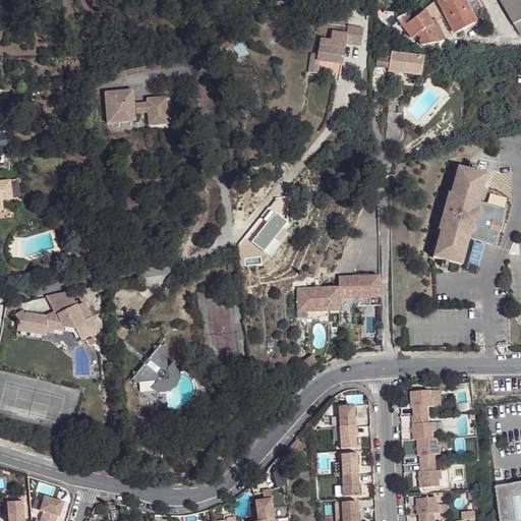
[(436,0),(437,1),(454,33),(454,34),(464,29),(475,22),(472,15),(463,0),(436,0)]
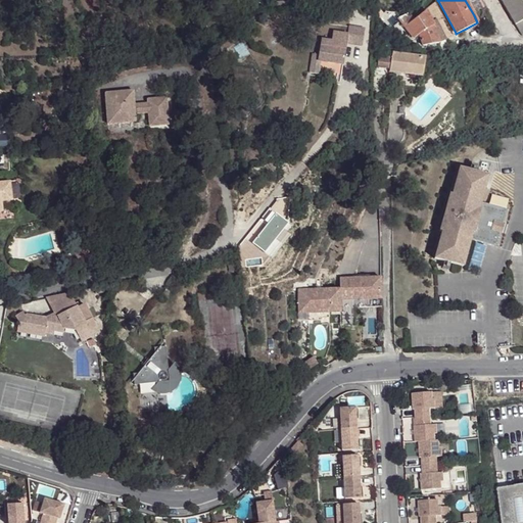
[(465,0),(474,15),(482,11),(486,9),(481,0),(465,0)]
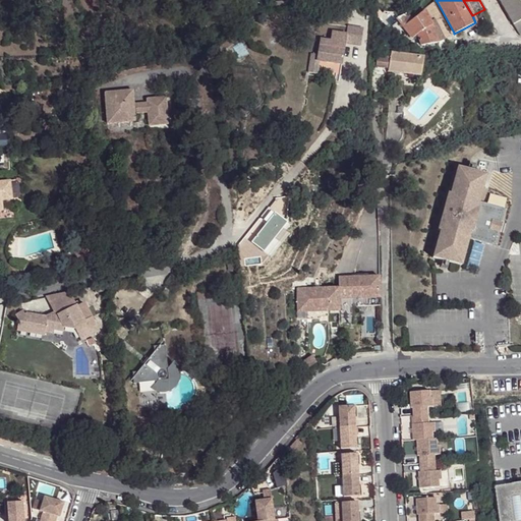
[(520,4),(518,0),(501,0),(520,36),(520,35),(520,4)]
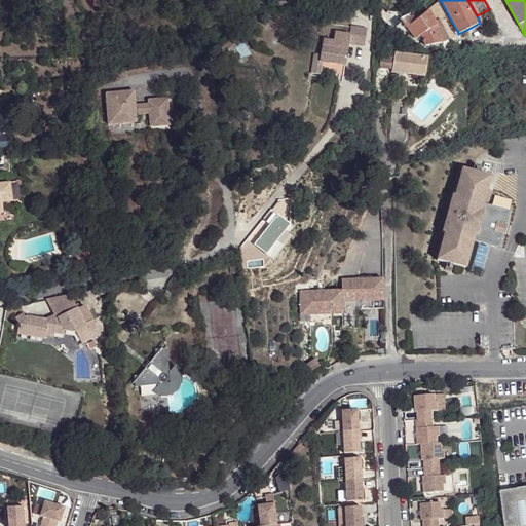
[(458,33),(441,1),(428,10),(441,41),(458,33)]
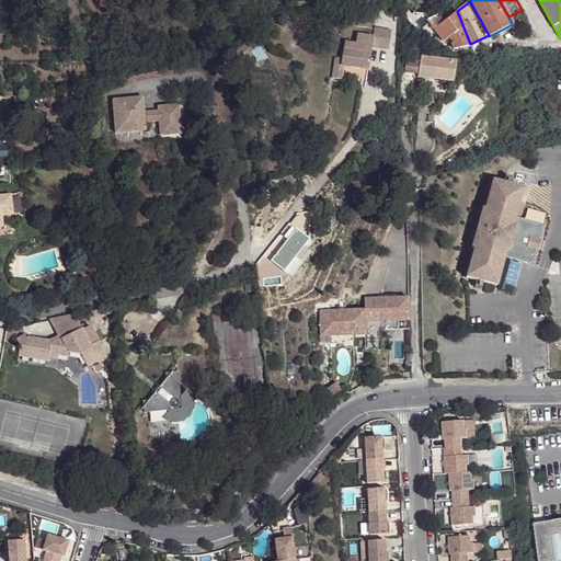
[(438,15),(430,19),(428,21),(444,43),(449,38),(453,49),(471,45),(470,44),(457,11),(445,20),(438,15)]
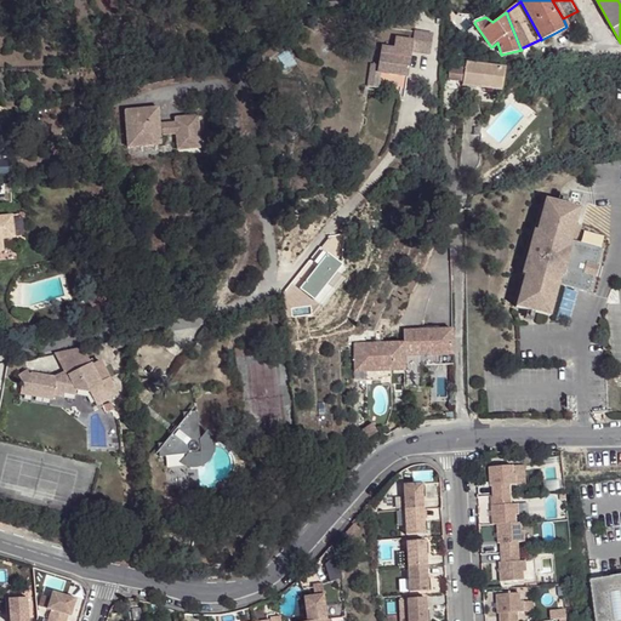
[(573,13),(563,18),(567,27),(569,32),(570,30),(579,26),(573,13)]
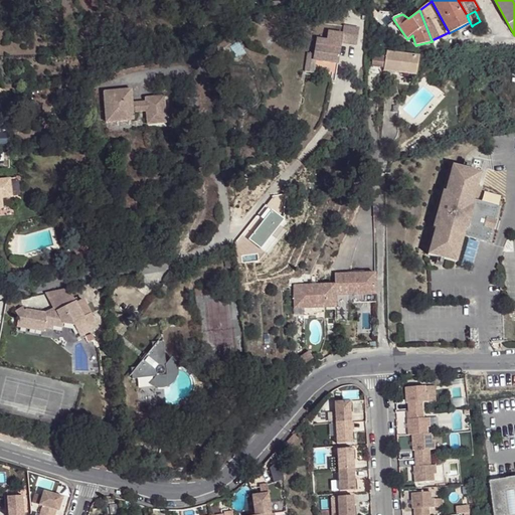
[(315,55),(308,53),(305,72),(313,74),(316,60),(337,64),(342,43),(356,46),(359,30),(344,27),(343,34),(328,31),(326,40),(317,38),(315,55)]
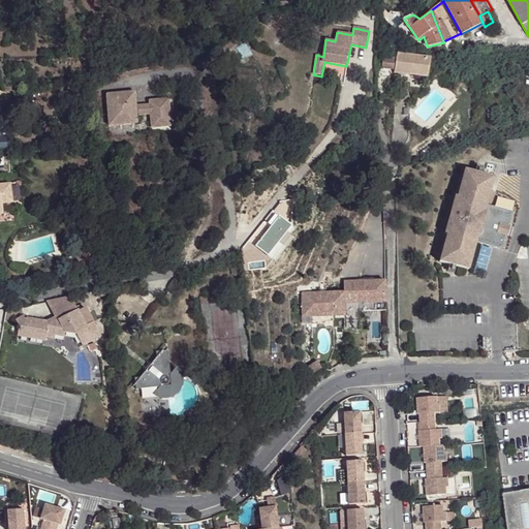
[(430,58),(397,54),(397,57),(395,70),(394,73),(427,78),(430,58)]
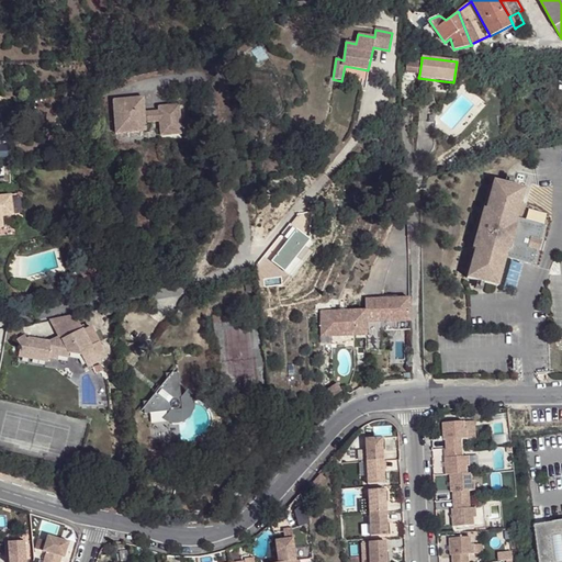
[(405,72),(419,75),(422,60),(407,58),(405,72)]
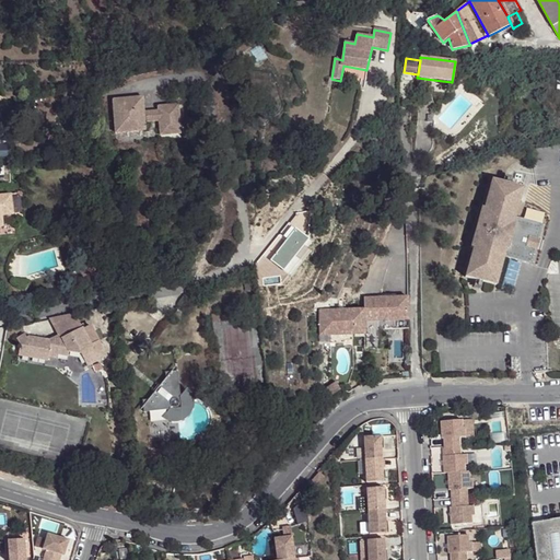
[(142,89),(114,91),(116,124),(127,124),(127,133),(146,132),(144,125),(159,124),(160,138),(181,137),(177,96),(158,98),(158,103),(143,104),(142,89)]
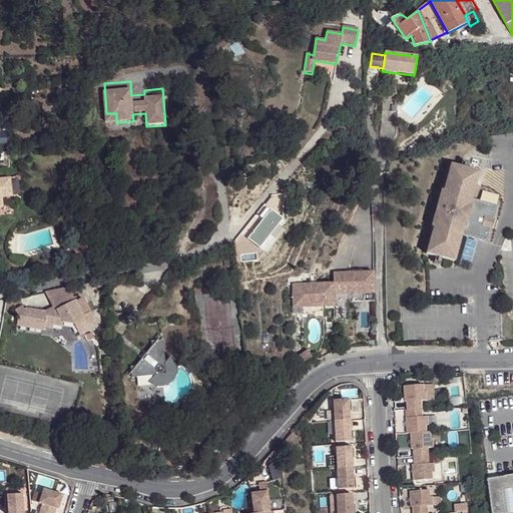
[(116,113),(106,113),(106,123),(116,122),(116,113)]
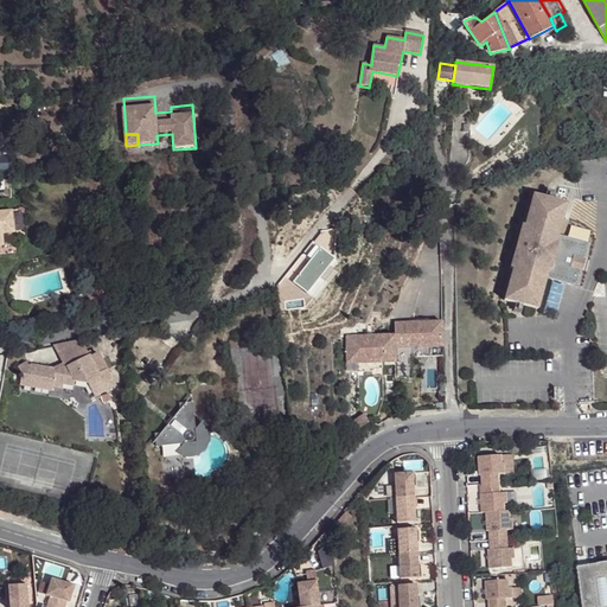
[(569,205),(535,196),(526,227),(524,227),(512,268),(515,269),(506,301),(540,311),(549,280),(579,288),(590,246),(561,237),(569,205)]
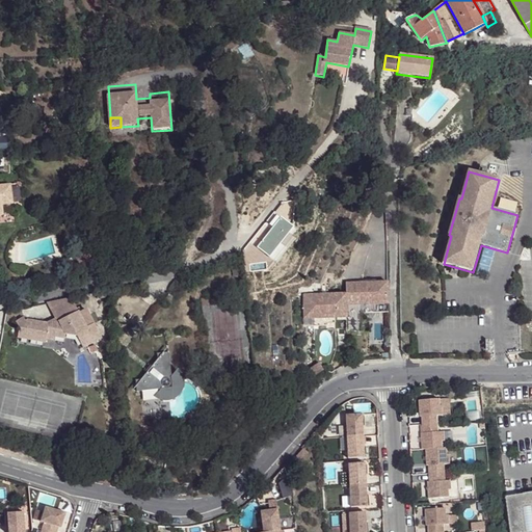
[(1,206),(12,205),(10,185),(0,186),(0,216),(3,217),(1,206)]
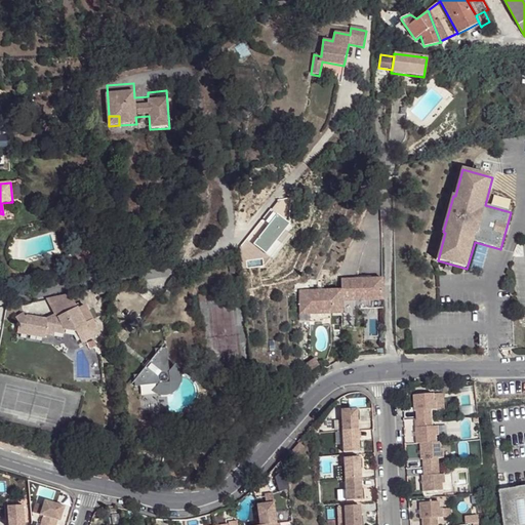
[(13,213),(12,202),(1,203),(3,214),(13,213)]
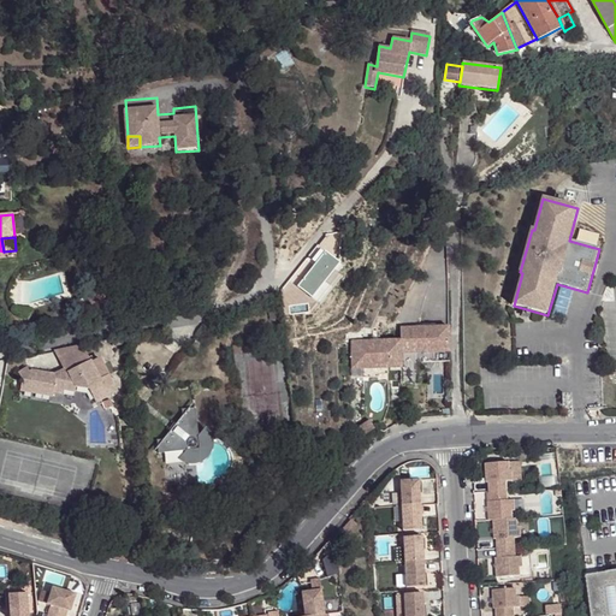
[(402,337),(353,339),(354,367),(403,365),(402,350),(424,350),(425,360),(450,359),(449,323),(401,325),(402,337)]
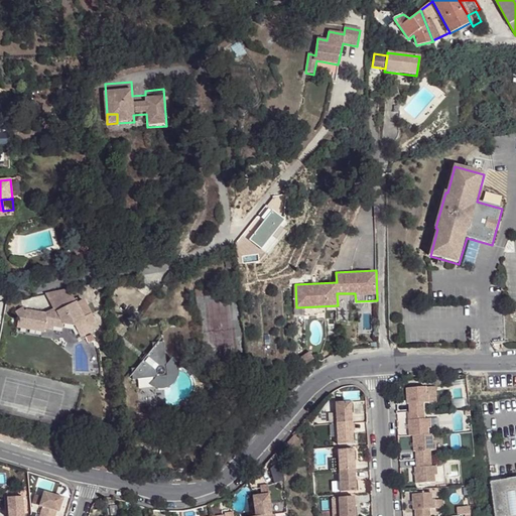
[(67,289),(43,293),(50,308),(52,313),(74,303),(67,289)]
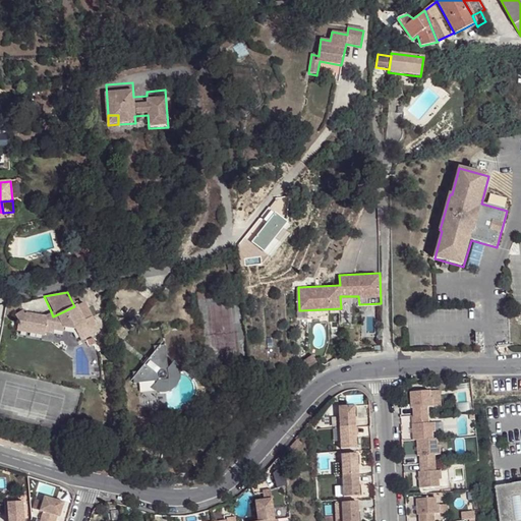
[(53,316),(51,311),(43,316),(21,312),(20,310),(12,315),(15,320),(14,332),(42,337),(43,333),(50,334),(51,331),(61,333),(62,328),(72,330),(77,341),(97,332),(81,302),(74,306),(53,316)]
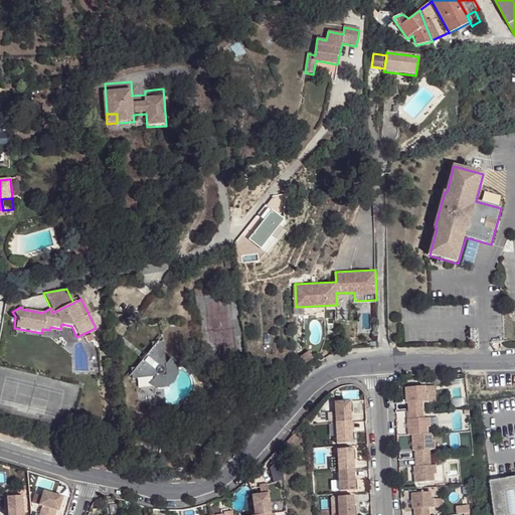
[(134,369),(130,373),(131,379),(153,377),(153,384),(163,383),(172,375),(171,365),(163,365),(159,324),(148,325),(150,348),(134,369)]
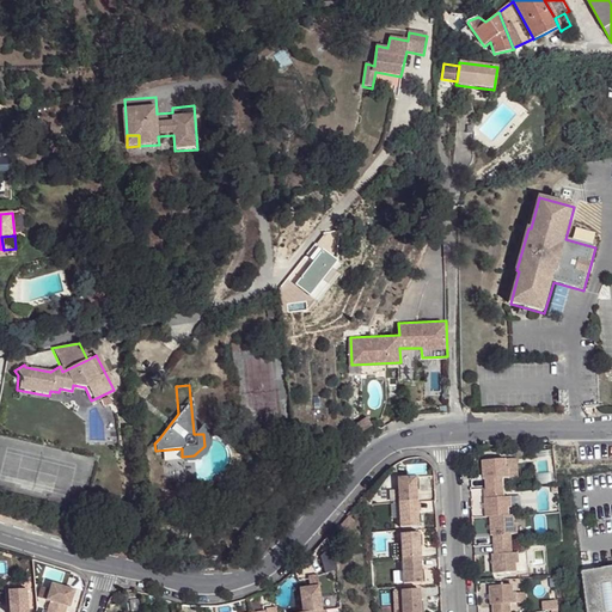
[(479,479),(479,489),(495,489),(495,478),(501,478),(501,467),(496,467),(496,460),(476,461),(477,479),(479,479)]
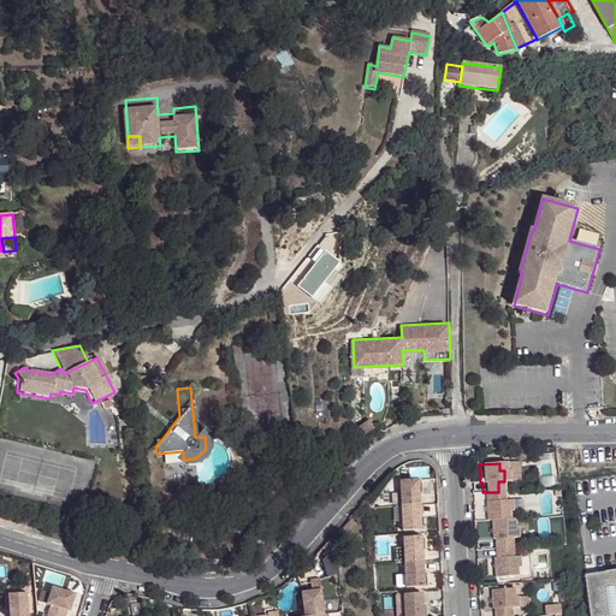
[(504,471),(504,481),(515,481),(515,463),(499,463),(499,471),(504,471)]
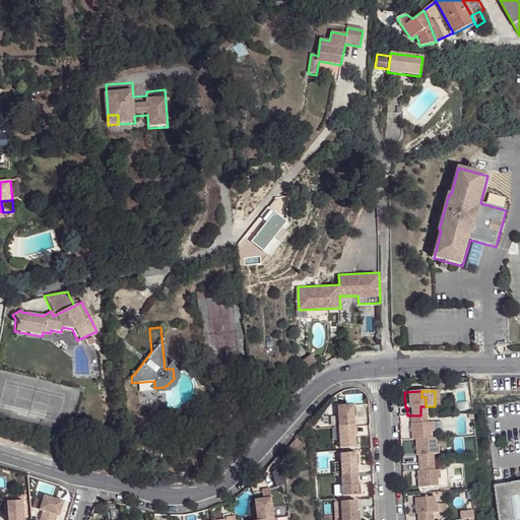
[(355,401),(341,402),(341,413),(342,424),(356,424),(356,412),(355,401)]
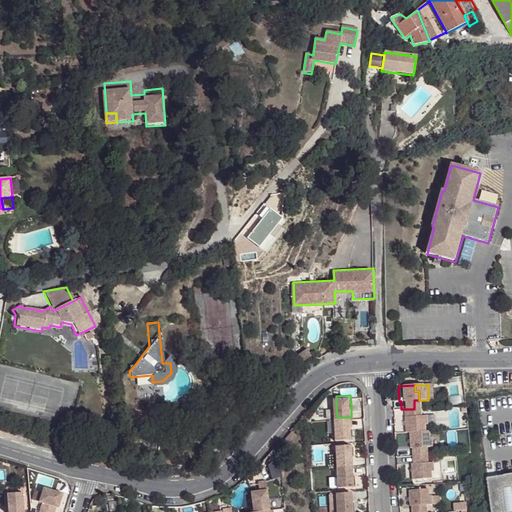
[(414,409),(401,409),(401,418),(399,418),(400,433),(404,432),(417,432),(417,425),(421,425),(420,417),(414,417),(414,409)]
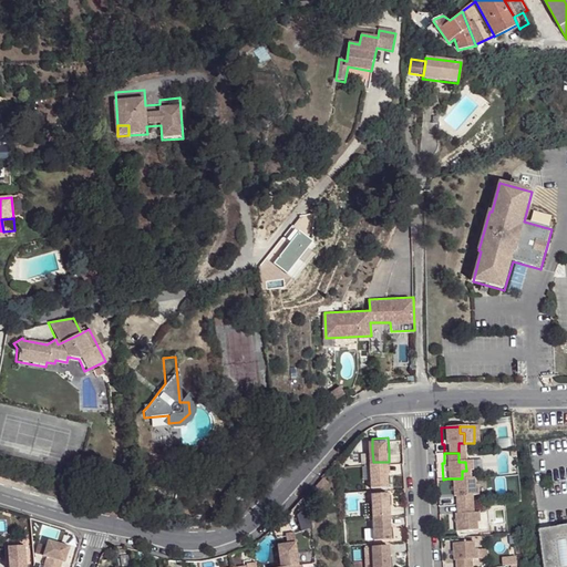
[(389,462),(373,462),(374,473),(374,485),(391,484),(390,472),(389,462)]
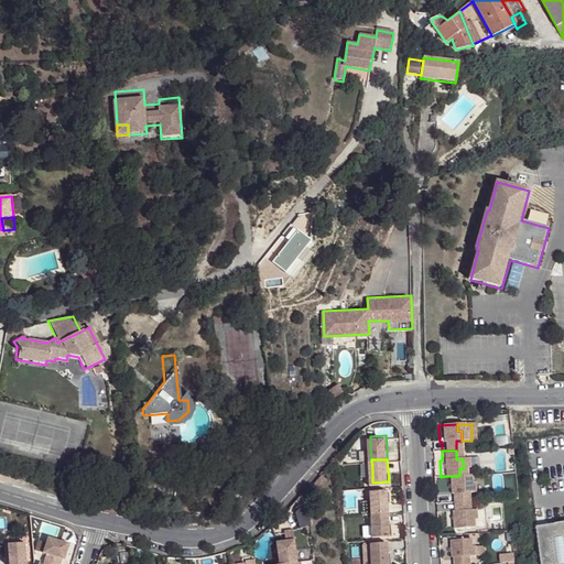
[(322,474),(314,483),(320,488),(327,479),(322,474)]
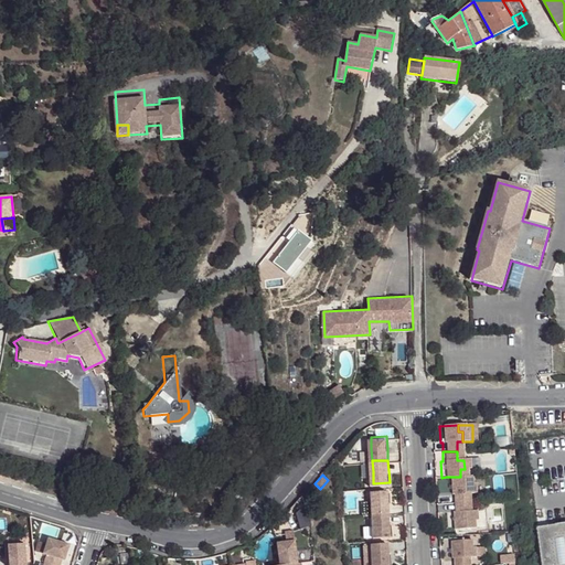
[(448,494),(448,504),(462,503),(462,493),(469,493),(468,483),(465,484),(464,477),(460,477),(446,477),(446,494),(448,494)]
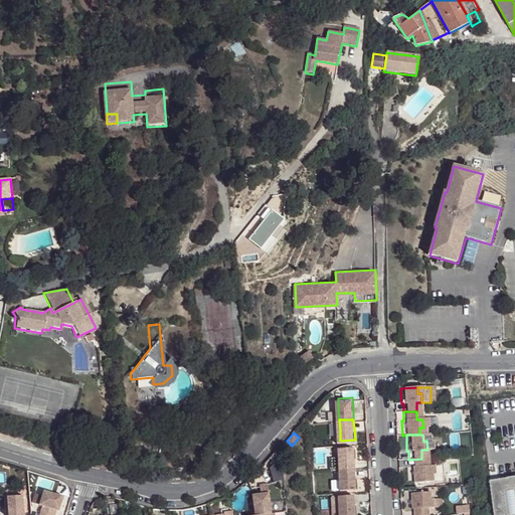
[(353,447),(338,448),(339,459),(340,469),(355,468),(354,458),(353,447)]
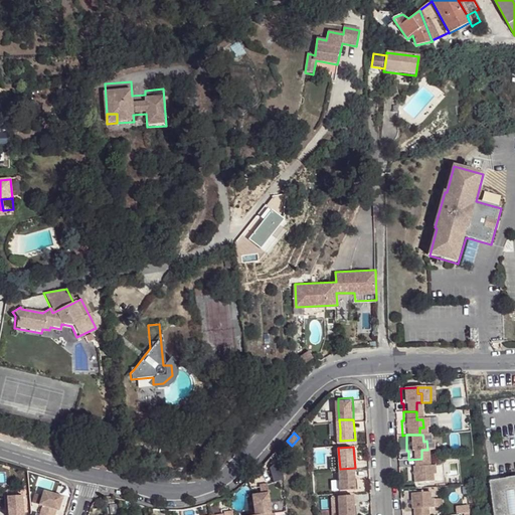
[(421,459),(408,460),(409,468),(407,468),(408,483),(425,482),(425,475),(428,475),(428,467),(422,467),(421,459)]
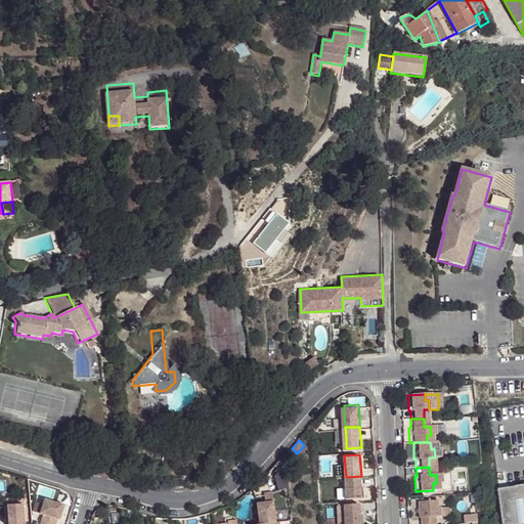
[(273,474),(276,490),(286,489),(282,472),(273,474)]
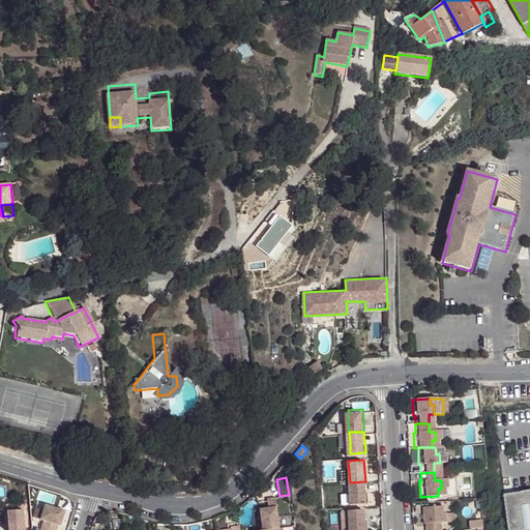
[(365,481),(350,482),(351,493),(352,504),(367,503),(366,492),(365,481)]
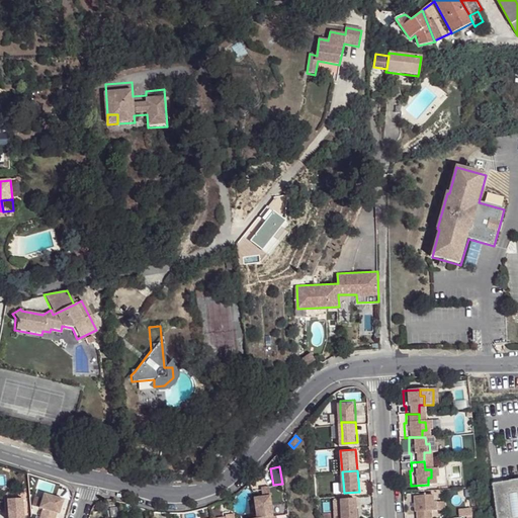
[(517,517),(517,481),(493,485),(496,517),(517,517)]
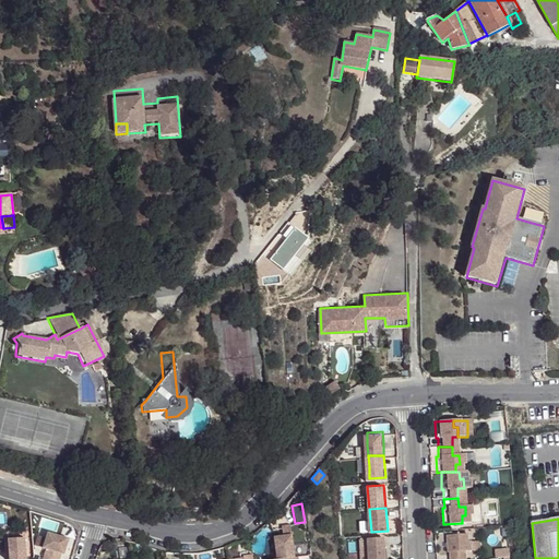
[(281,558),(287,558),(292,558),(287,525),(278,526),(281,536),(271,537),(274,558),(281,558)]
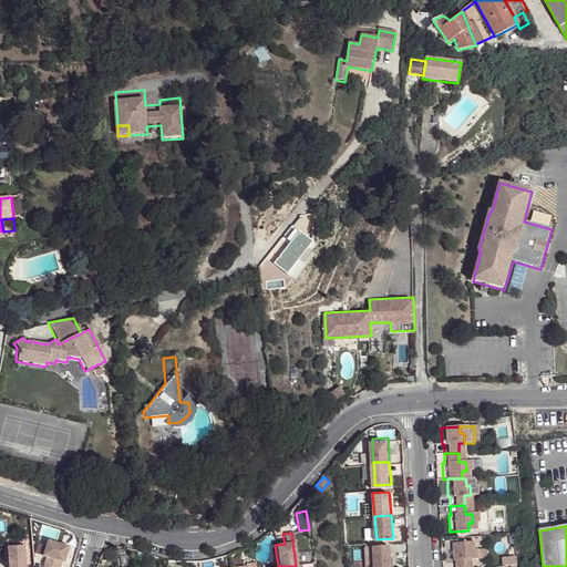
[(48,558),(43,566),(59,566),(61,564),(64,565),(70,549),(48,542),(47,547),(42,557),(48,558)]
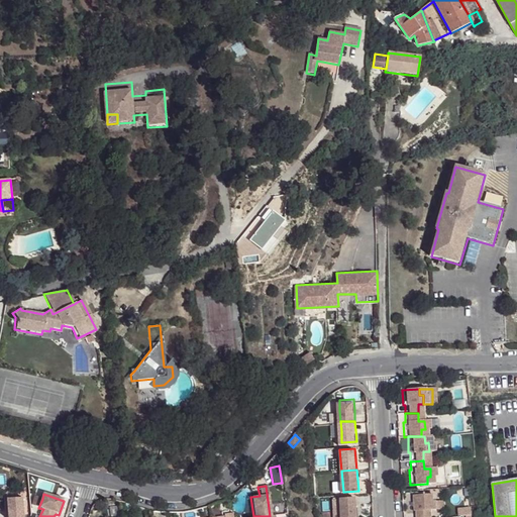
[(410,510),(410,516),(423,516),(423,509),(429,509),(429,500),(425,501),(425,494),(408,495),(409,510),(410,510)]
